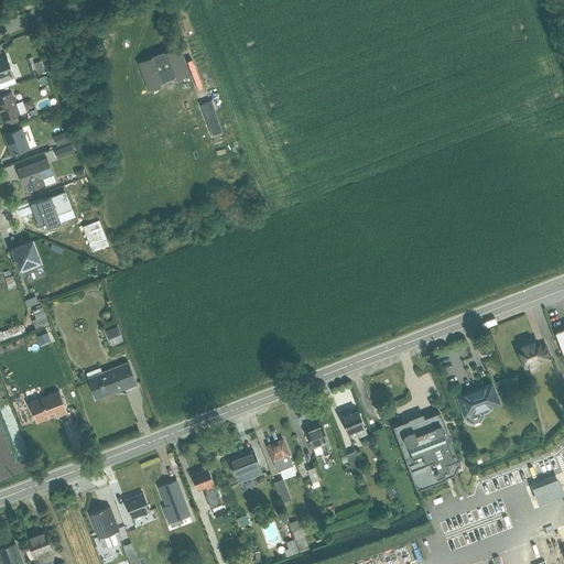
[(160,39),(149,43),(151,50),(162,46),(160,39)]
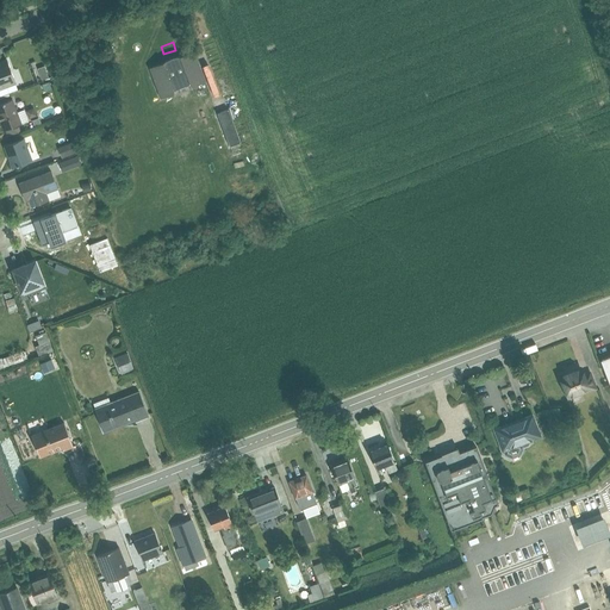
[(193,50),(148,67),(159,98),(204,80),(193,50)]
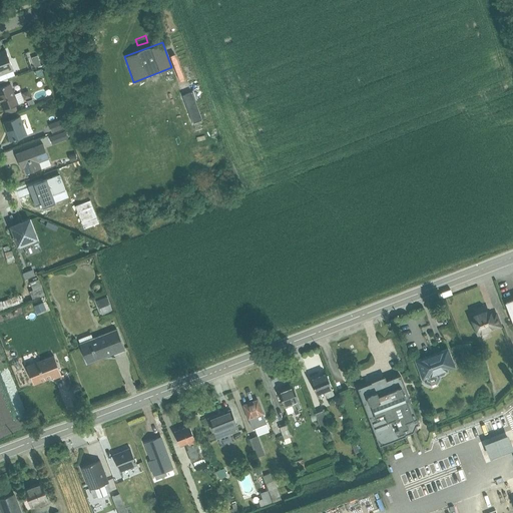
[(0,77),(14,71),(6,51),(0,53),(0,77)]
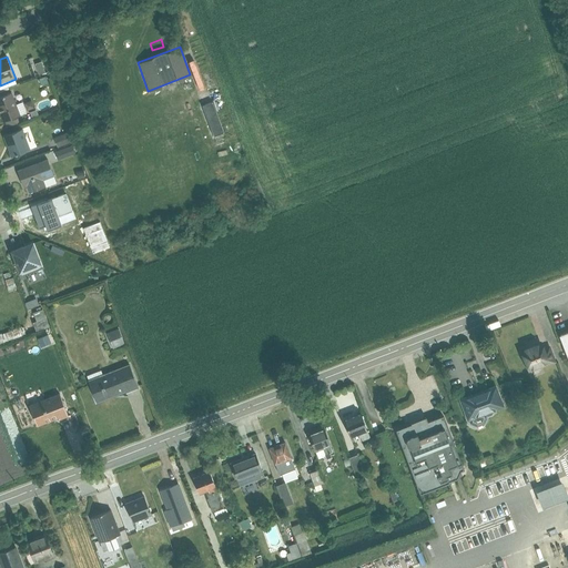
[(33,63),(34,75),(43,75),(43,63),(33,63)]
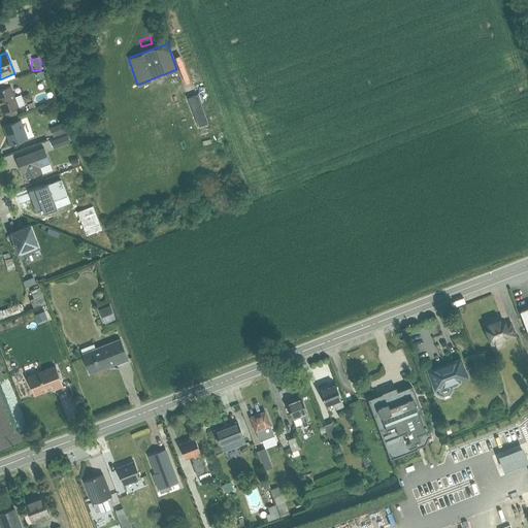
[(0,108),(3,117),(20,109),(10,88),(0,91),(0,108)]
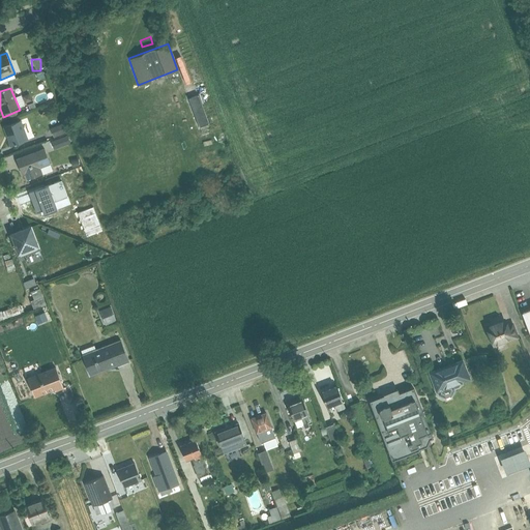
[(200,127),(209,123),(197,93),(186,98),(200,127)]
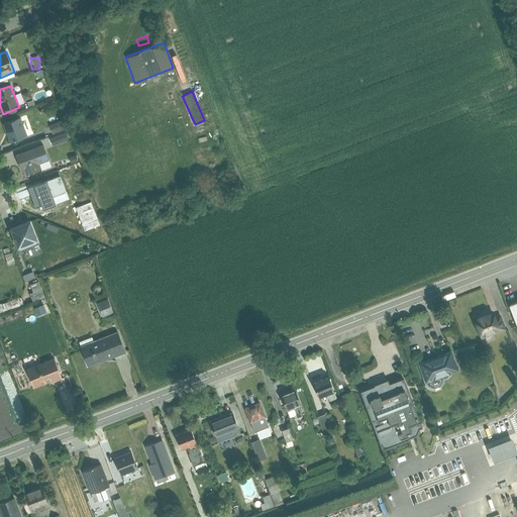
[(111,107),(103,111),(109,126),(117,123),(111,107)]
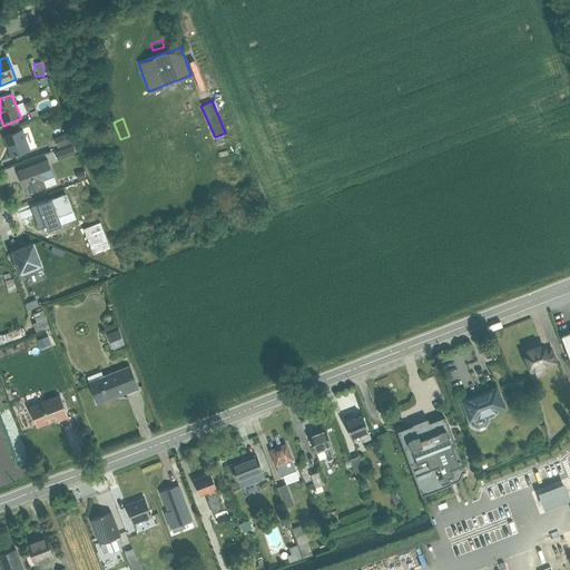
[(12,163),(32,156),(22,131),(3,139),(12,163)]
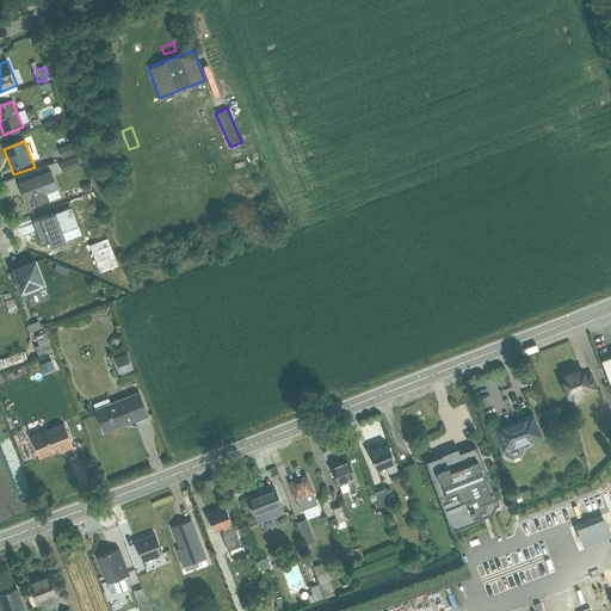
[(57,146),(61,160),(59,160),(61,171),(79,167),(73,142),(57,146)]
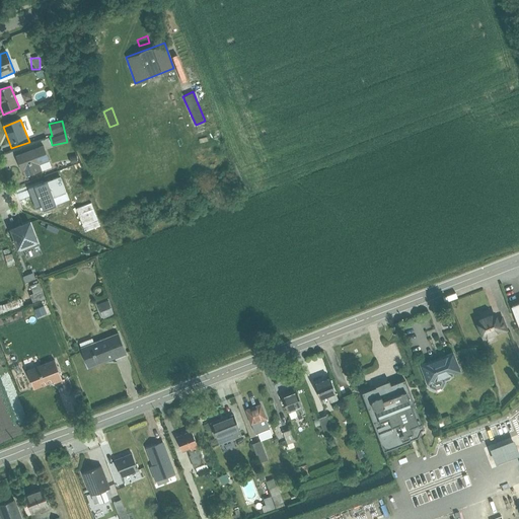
[(50,161),(45,147),(16,157),(24,178),(52,168),(50,161)]
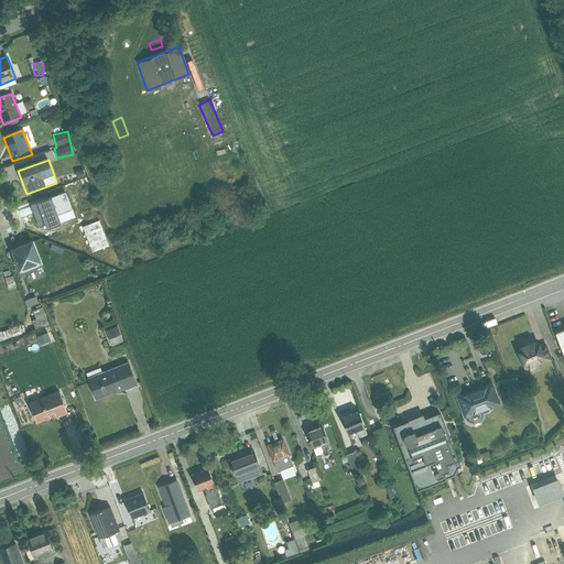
[(30,204),(38,227),(45,225),(46,227),(60,223),(57,214),(71,209),(65,192),(30,204)]
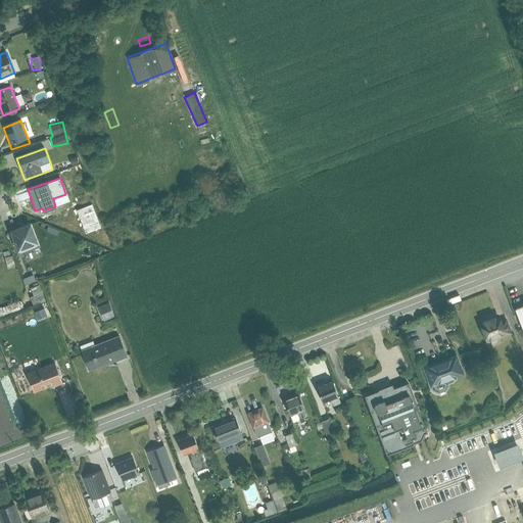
[(86,233),(101,227),(90,203),(76,209),(86,233)]
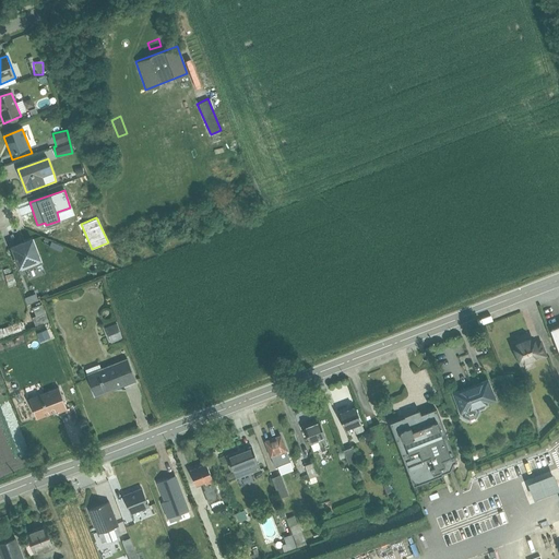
[(21,271),(43,262),(33,239),(12,248),(21,271)]
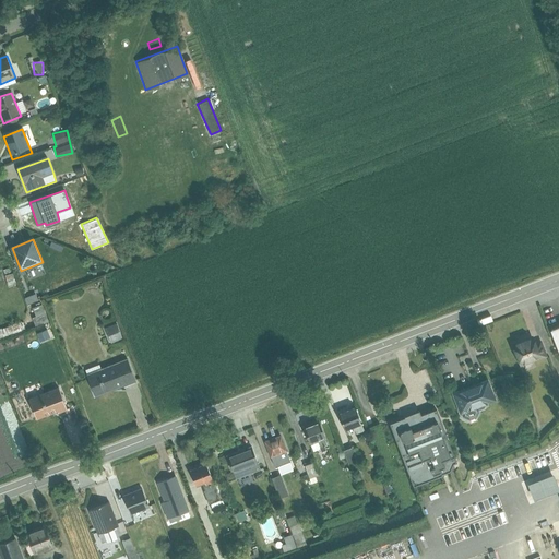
[(26,305),(37,300),(35,293),(24,296),(26,305)]
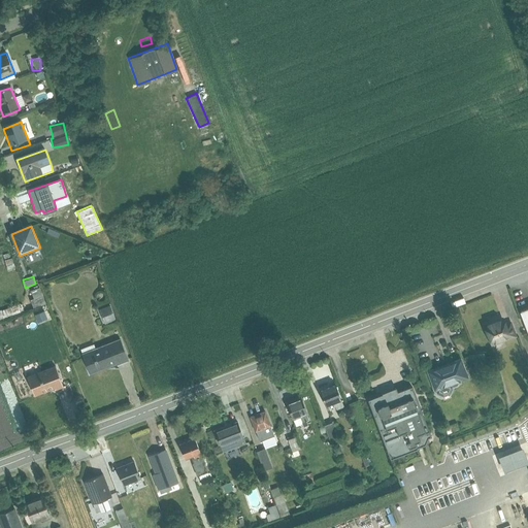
[(34,302),(42,298),(38,288),(30,291),(34,302)]
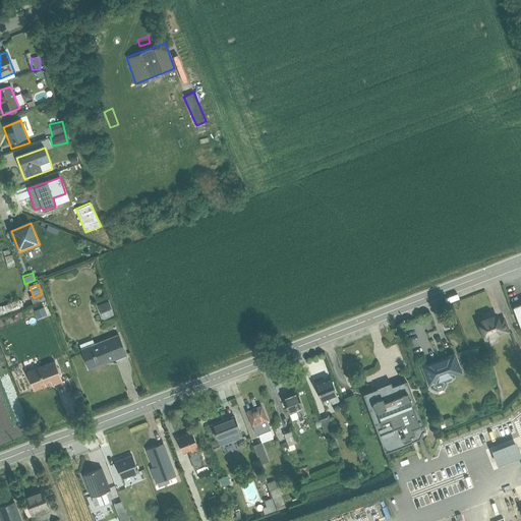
[(0,313),(19,307),(16,300),(0,306),(0,313)]
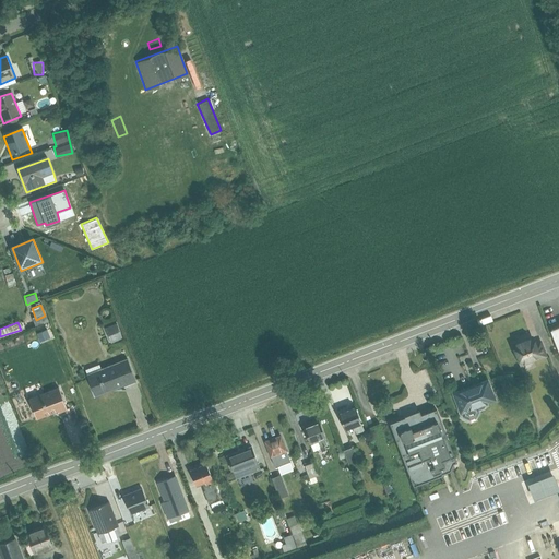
[(116,323),(104,326),(108,343),(121,340),(116,323)]
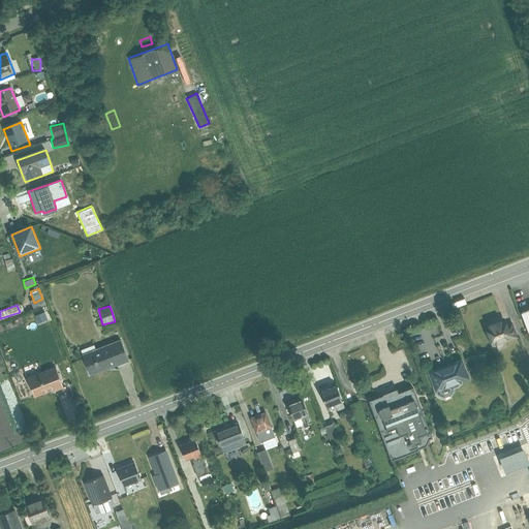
[(42,311),(33,316),(37,324),(47,320),(42,311)]
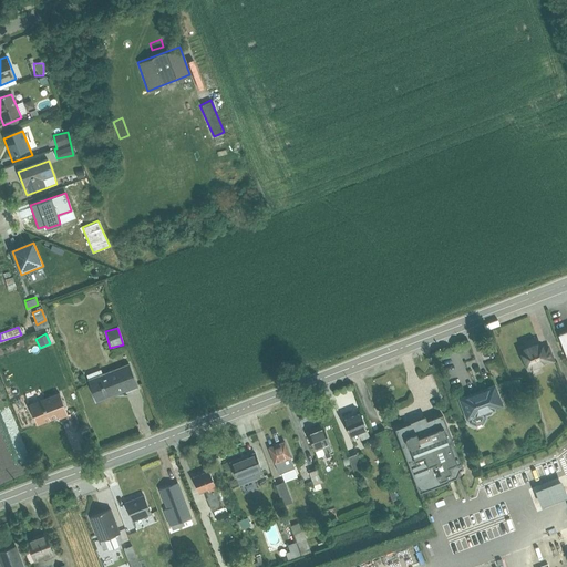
[(529,370),(550,362),(540,339),(519,347),(529,370)]
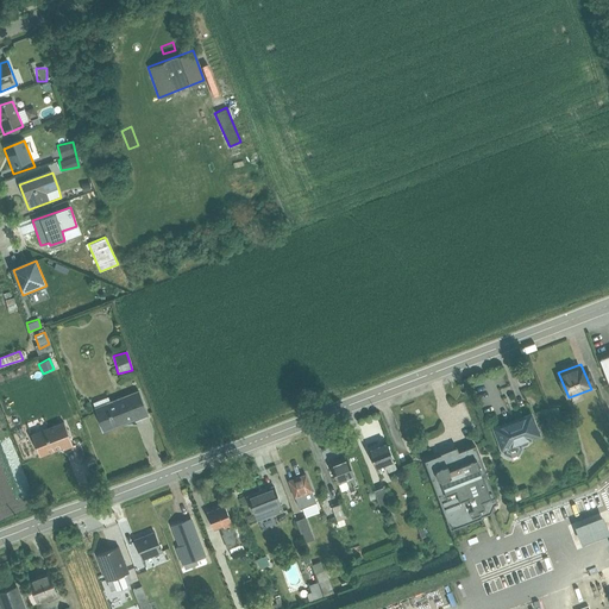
[(104,433),(148,418),(138,390),(94,407),(104,433)]
